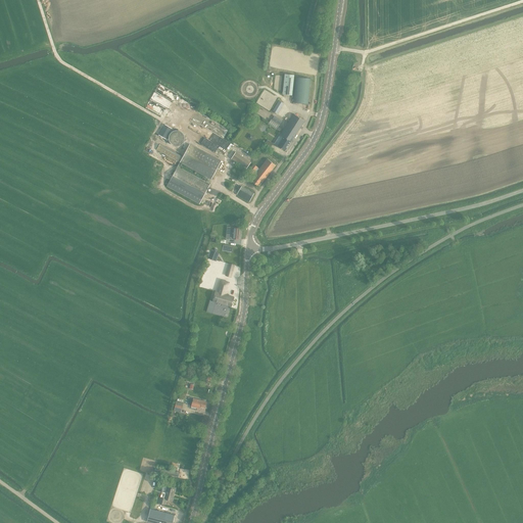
[(285,74),(283,94),(292,95),(294,75),(285,74)]
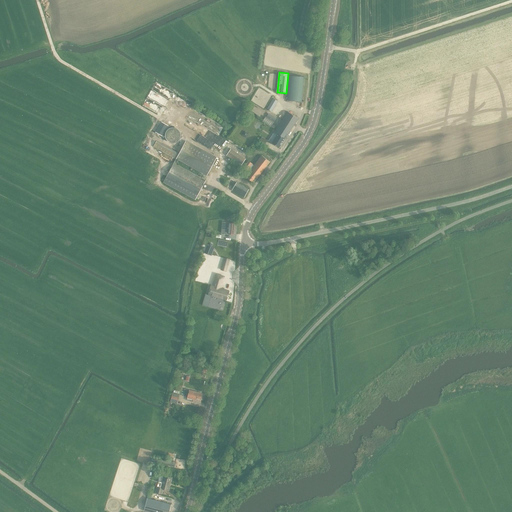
[(302,102),(305,77),(289,75),(287,101),(302,102)]
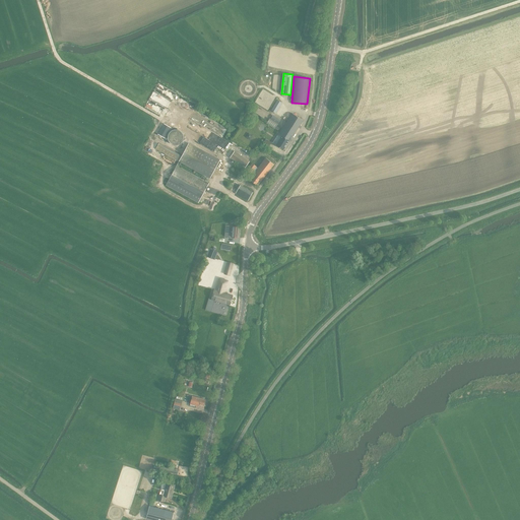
[(276,145),(283,150),(303,120),(293,114),(279,134),(282,136),(276,145)]
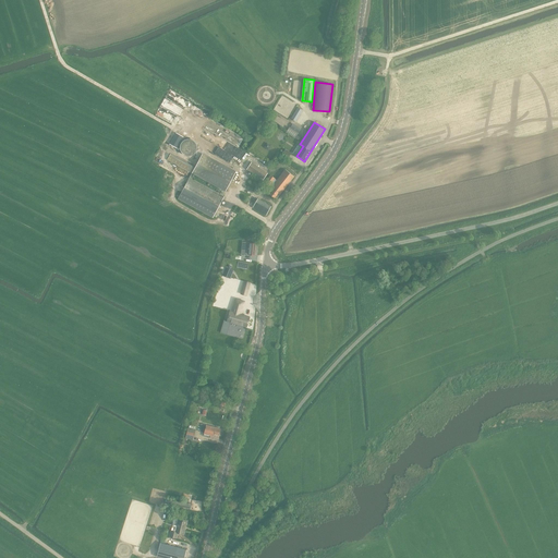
[(289,128),(287,131),(286,132),(295,138),(299,133),(289,128)]
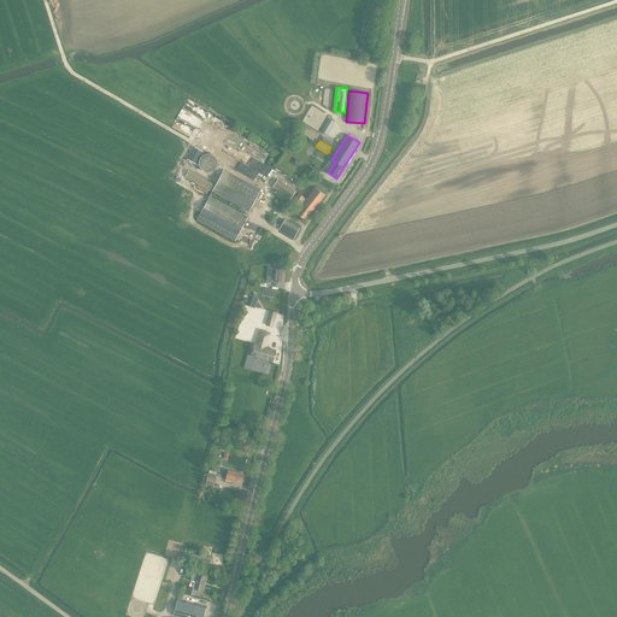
[(200,150),(192,164),(195,166),(204,152),(200,150)]
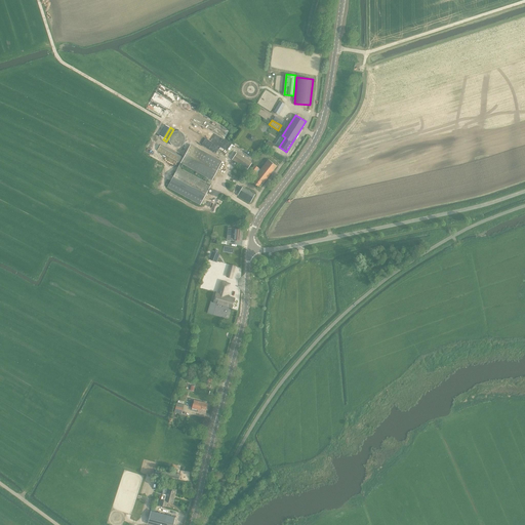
[(269,140),(266,145),(272,149),(275,145),(269,140)]
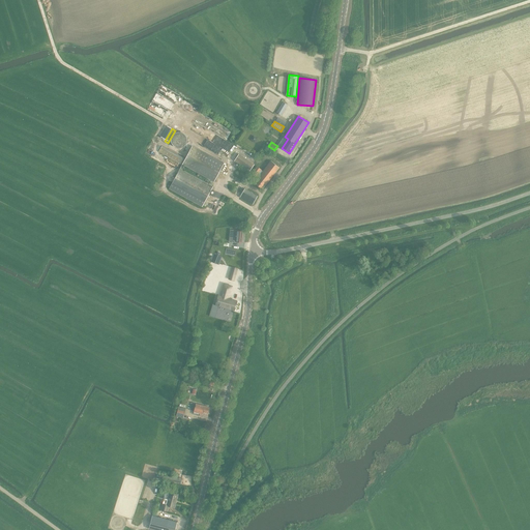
[(180,169),(172,183),(169,189),(202,207),(213,186),(182,170),(184,166),(214,181),(225,164),(193,146),(185,158),(162,146),(159,151),(183,164),(180,169)]
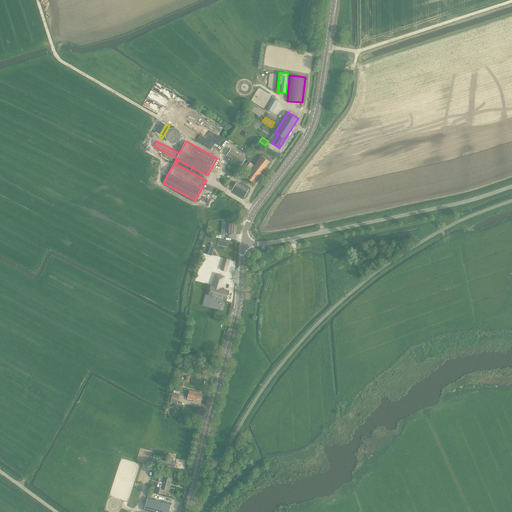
[(231,149),(226,156),(241,166),(246,159),(231,149)]
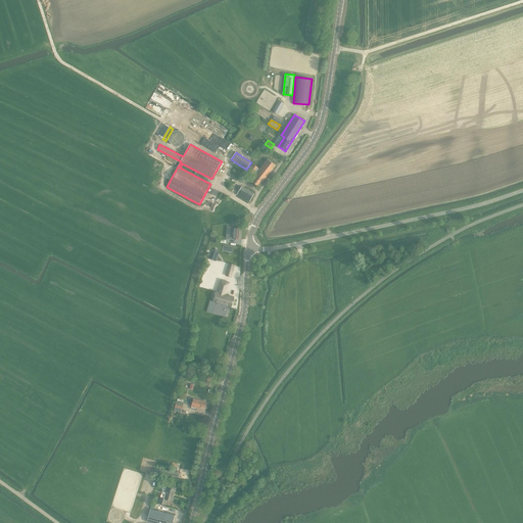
[(268,158),(251,181),(259,187),(276,165),(268,158)]
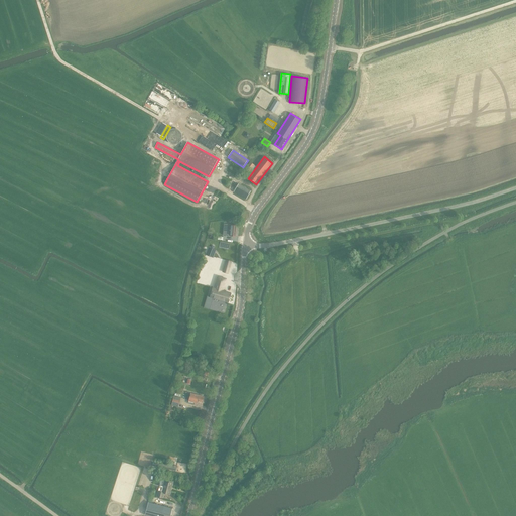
[(255,165),(250,162),(245,168),(249,172),(255,165)]
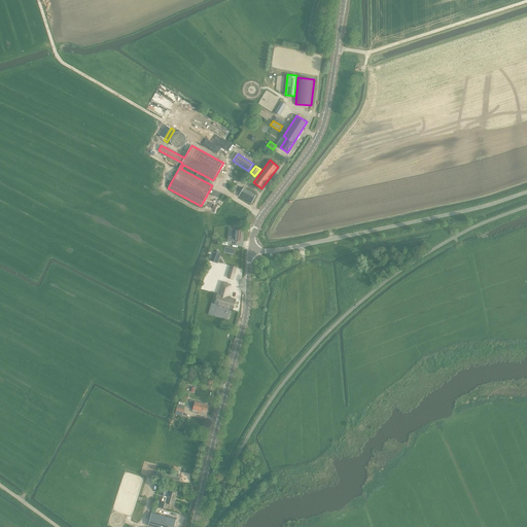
[(251,204),(256,195),(244,187),(239,197),(251,204)]
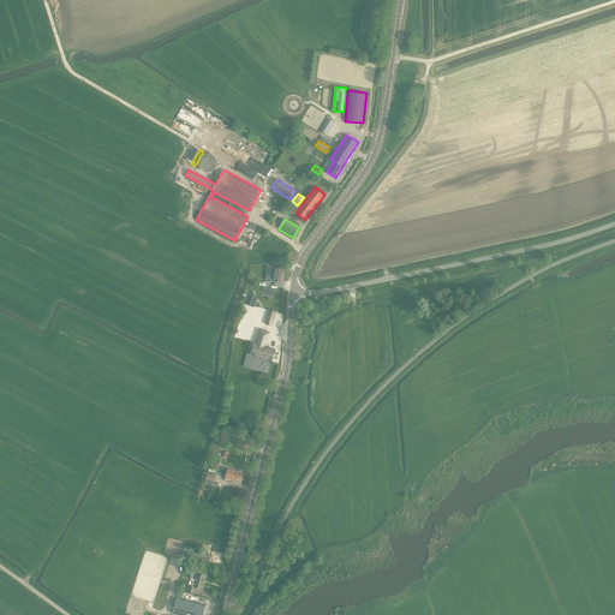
[(268,267),(266,280),(281,282),(282,268),(268,267)]
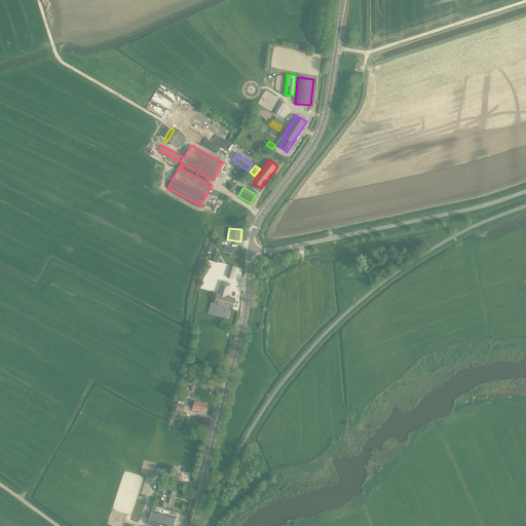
[(213,252),(210,260),(218,263),(221,255),(213,252)]
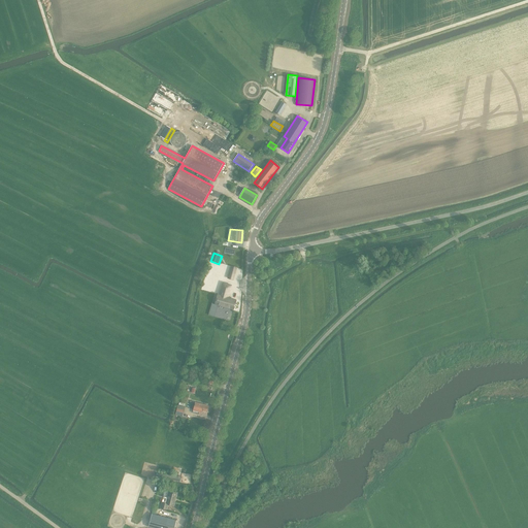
[(211,303),(208,312),(215,315),(218,304),(234,309),(237,300),(228,298),(232,285),(223,283),(220,295),(217,295),(215,303),(211,303)]
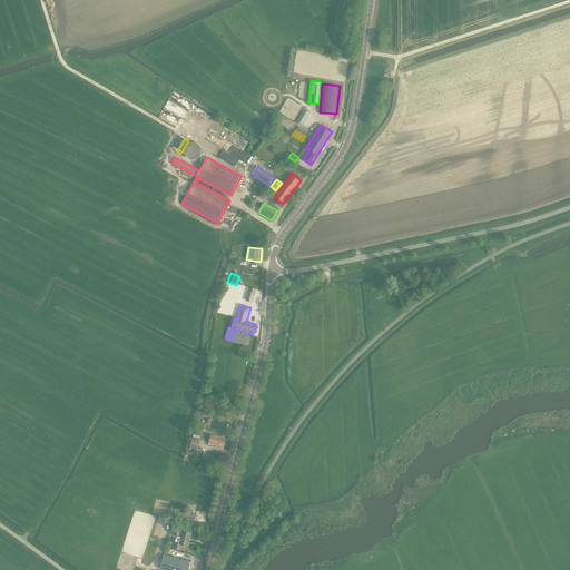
[(224,445),(225,438),(206,433),(204,441),(209,442),(208,443),(218,445),(218,443),(224,445)]
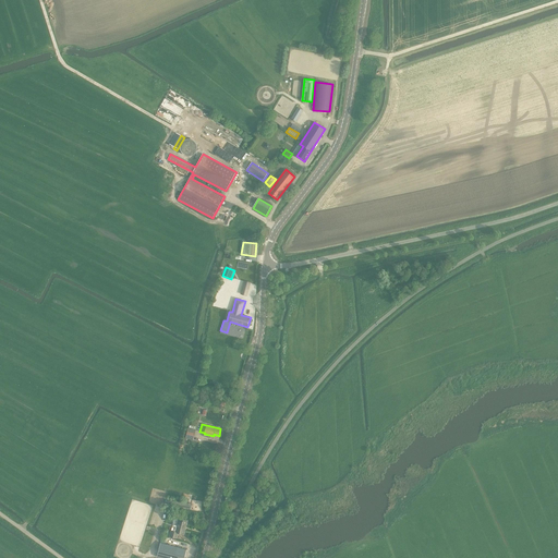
[(189,427),(186,436),(185,438),(193,440),(194,438),(195,434),(196,429),(189,427)]
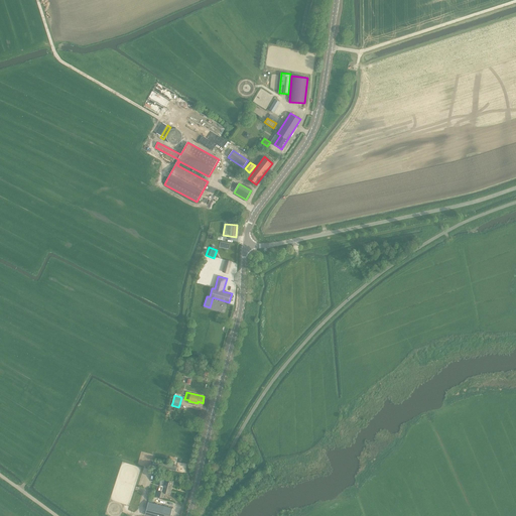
[(165,480),(162,491),(158,490),(156,496),(163,498),(164,493),(170,494),(173,482),(165,480)]
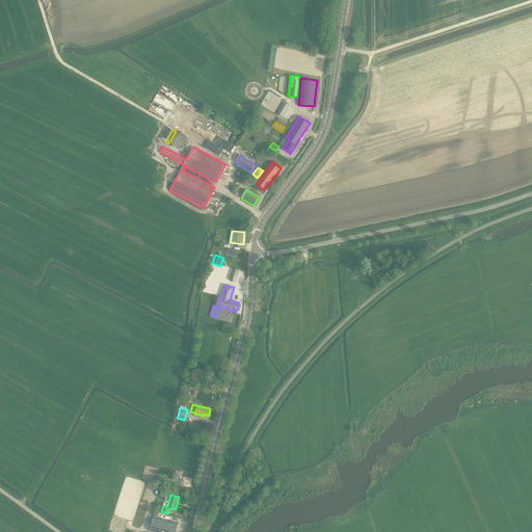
[(153,517),(150,531),(154,531),(176,531),(178,524),(157,519),(153,517)]
